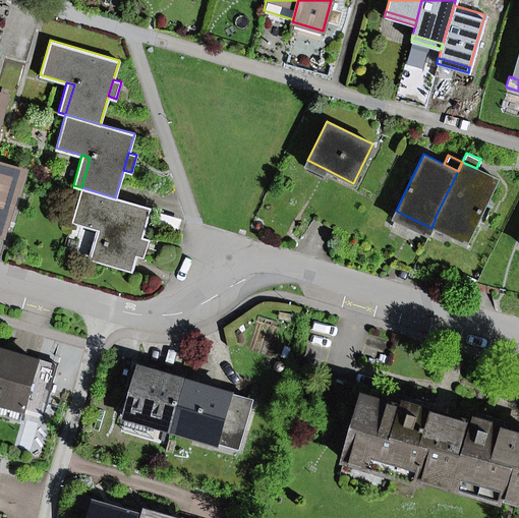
[(324,173),(326,169),(307,160),(305,164),(324,173)]
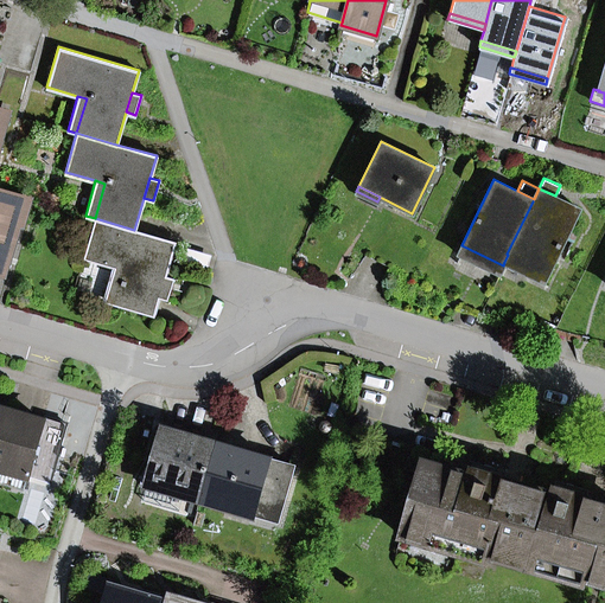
[(555,196),(539,188),(534,199),(507,254),(508,255),(547,274),(579,207),(555,196)]
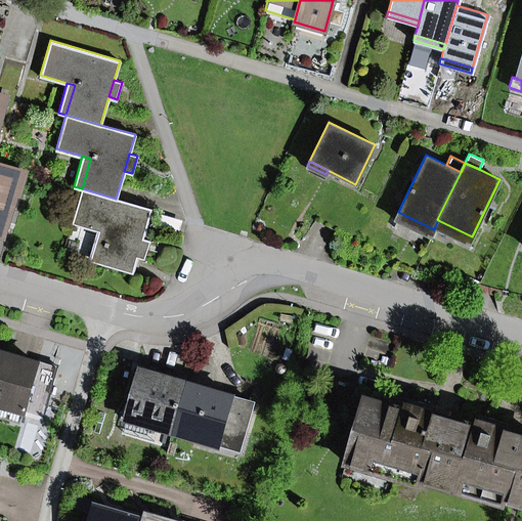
[(0,233),(19,171),(0,165),(0,233)]
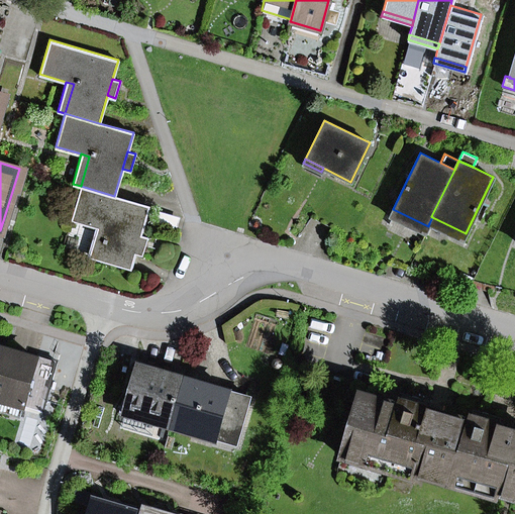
[(96,259),(130,269),(132,263),(135,251),(140,235),(148,206),(114,196),(81,186),(71,219),(97,227),(105,229),(96,259)]
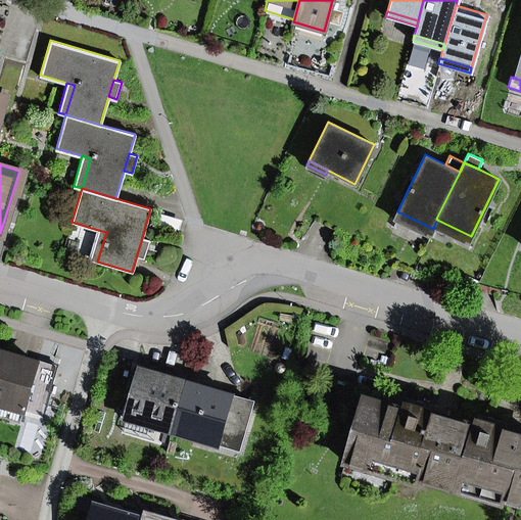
[(395,219),(429,235),(433,229),(397,211),(394,219),(395,219)]
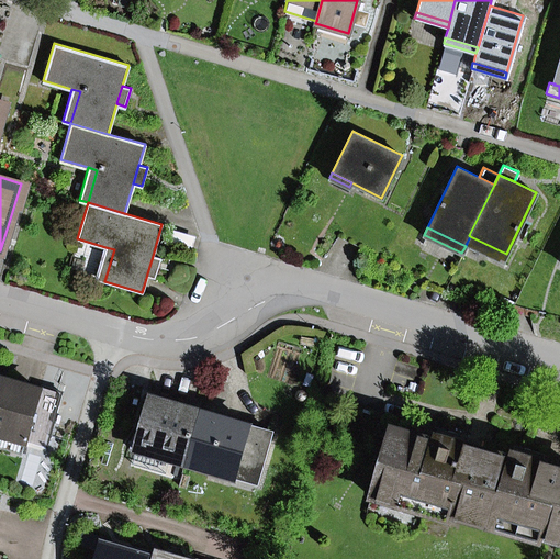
[(503,260),(506,254),(470,236),(467,243),(503,260)]
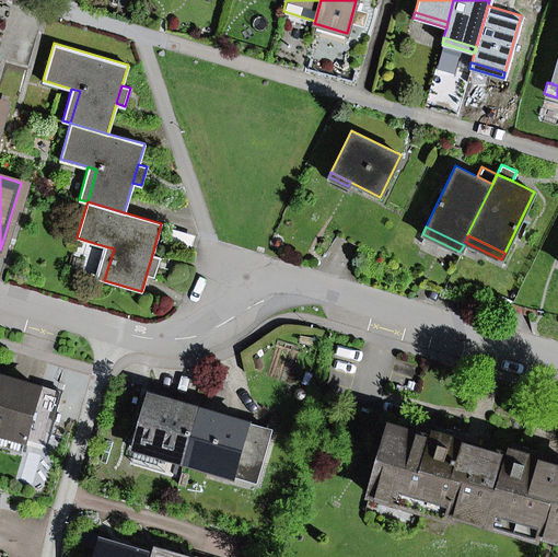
[(95,278),(104,280),(114,248),(105,246),(95,278)]
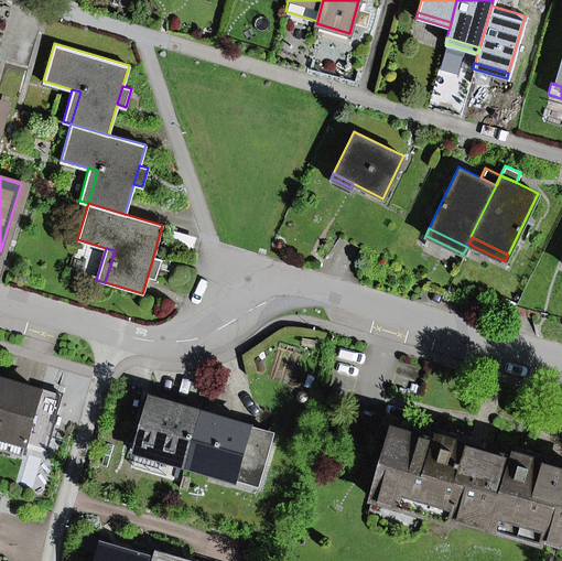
[(153,257),(148,274),(155,277),(161,259),(153,257)]
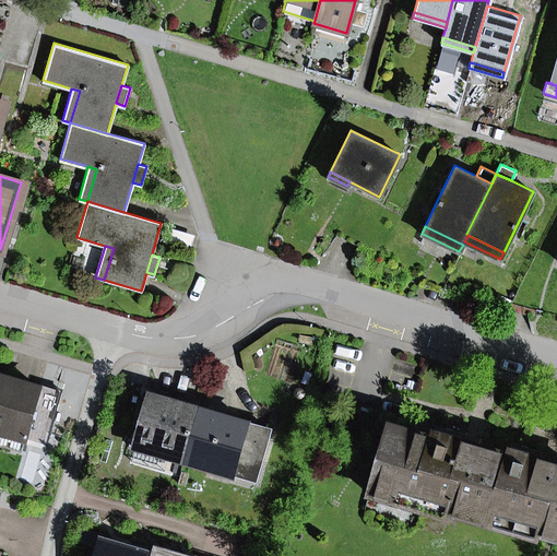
[(0,444),(20,449),(39,386),(0,375),(0,444)]
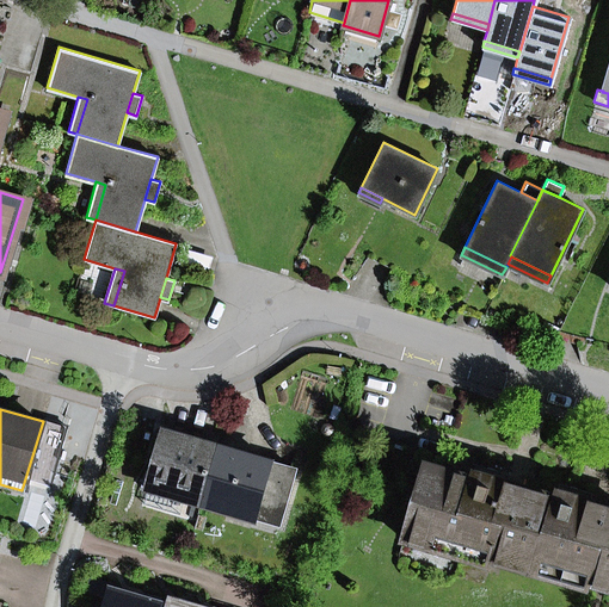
[(164,429),(148,478),(202,494),(216,445),(164,429)]
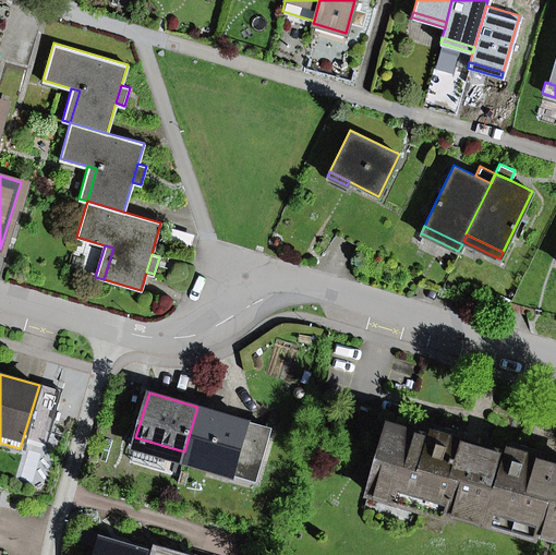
[(258,460),(268,427),(197,407),(184,451),(182,459),(200,465),(202,457),(232,466),(237,454),(258,460)]
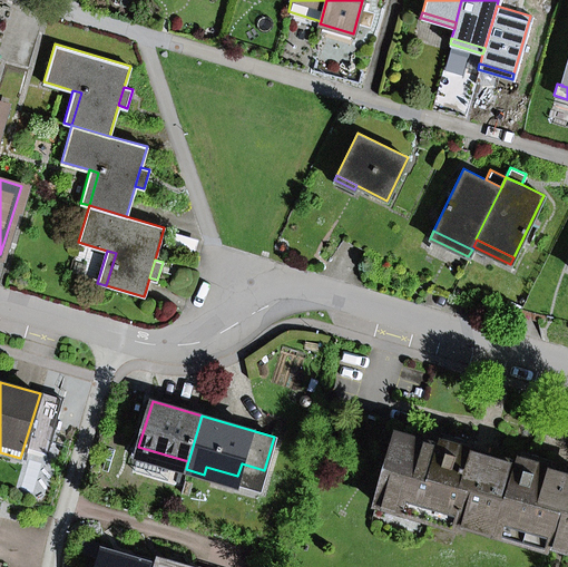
[(454,526),(456,521),(477,527),(498,458),(479,452),(471,450),(464,448),(467,439),(443,431),(439,446),(397,433),(375,502),(454,526)]
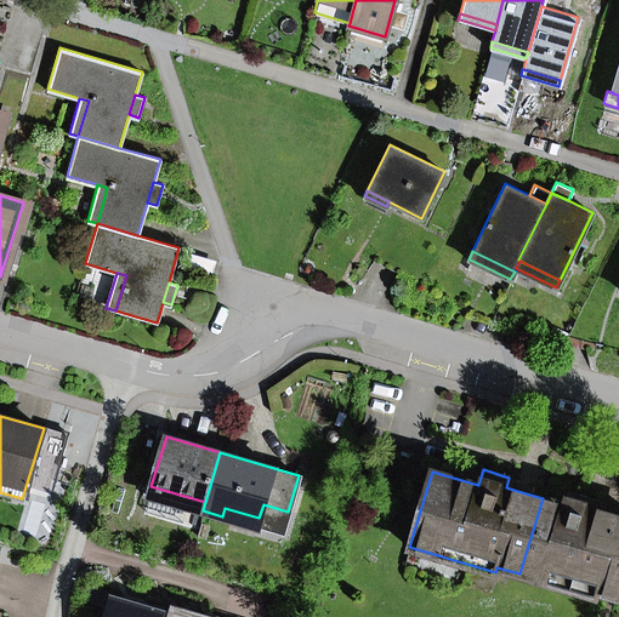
[(506,487),(514,490),(516,480),(509,478),(506,487)]
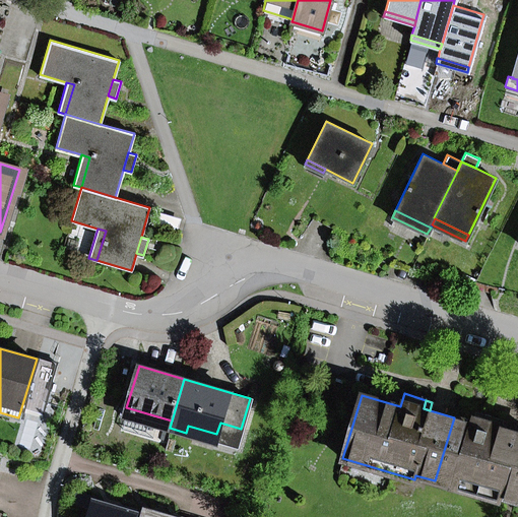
[(126,407),(124,414),(170,428),(172,421),(126,407)]
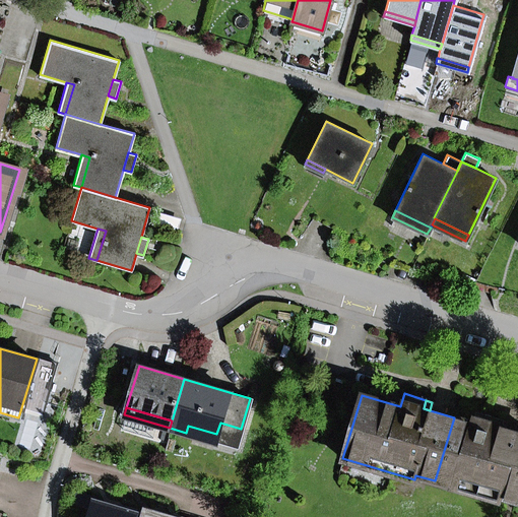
[(500,495),(517,500),(517,431),(501,427),(495,425),(497,416),(474,409),(470,423),(454,417),(435,480),(499,500),(500,495)]
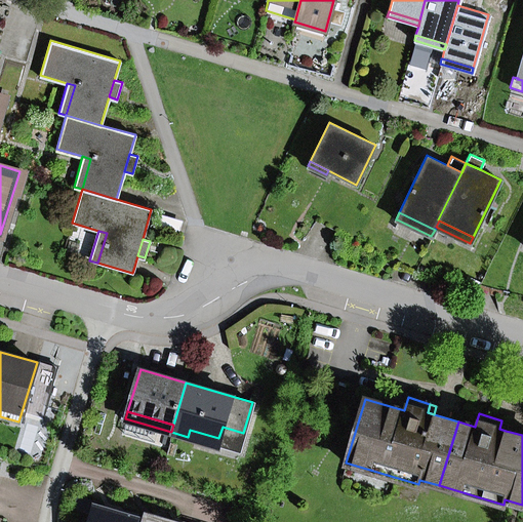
[(499,429),(506,431),(508,422),(501,420),(499,429)]
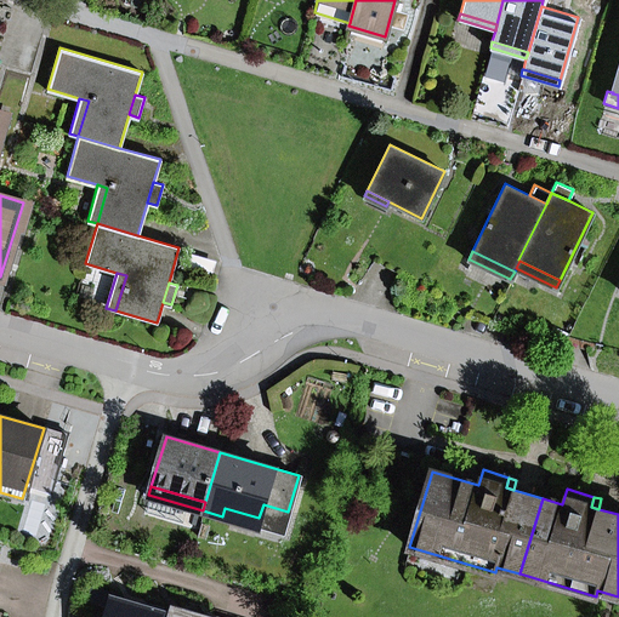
[(222,516),(282,533),(288,512),(263,504),(259,518),(225,508),(222,516)]
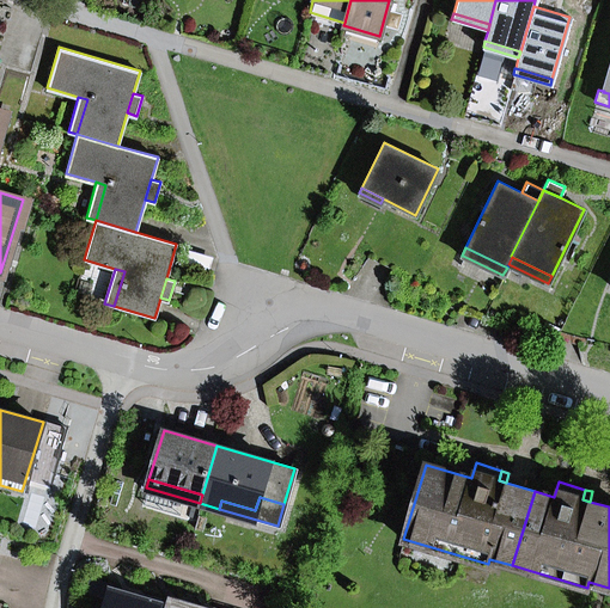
[(169,607),(110,590),(105,607),(169,607)]
